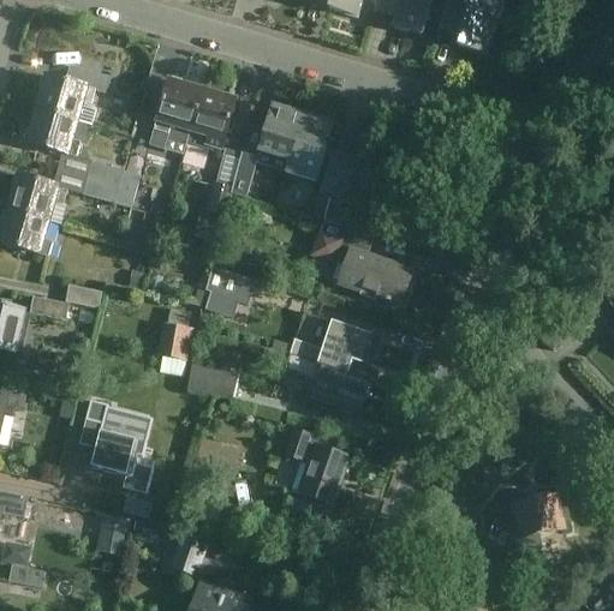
[(329,0),(327,9),(355,17),(359,0),(329,0)]
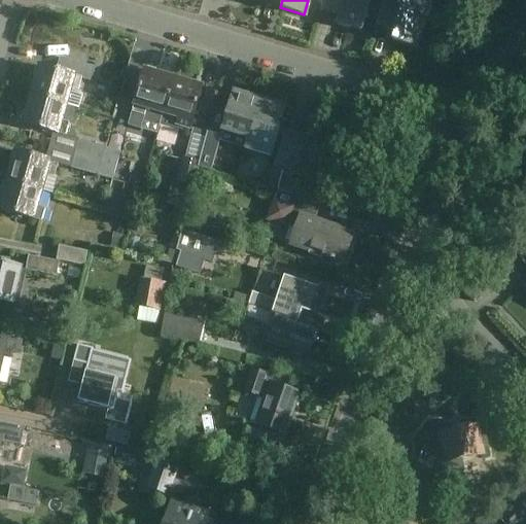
[(320,0),(318,9),(320,10),(320,9),(332,12),(334,11),(339,13),(336,24),(359,30),(367,0),(320,0)]
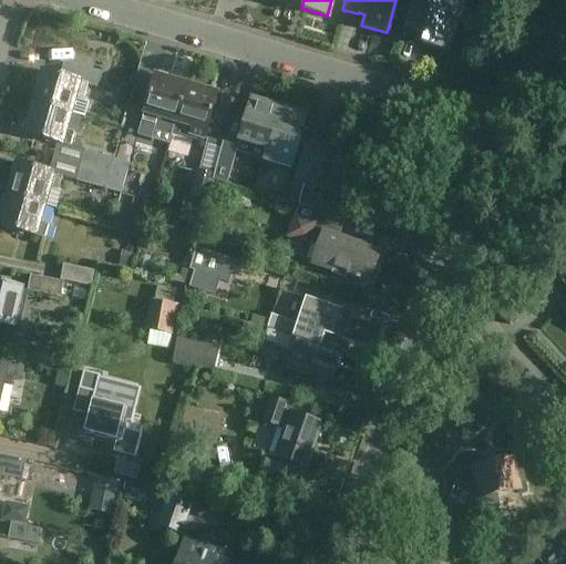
[(409,0),(402,28),(404,29),(404,27),(418,31),(418,30),(424,31),(421,42),(446,50),(461,0),(409,0)]
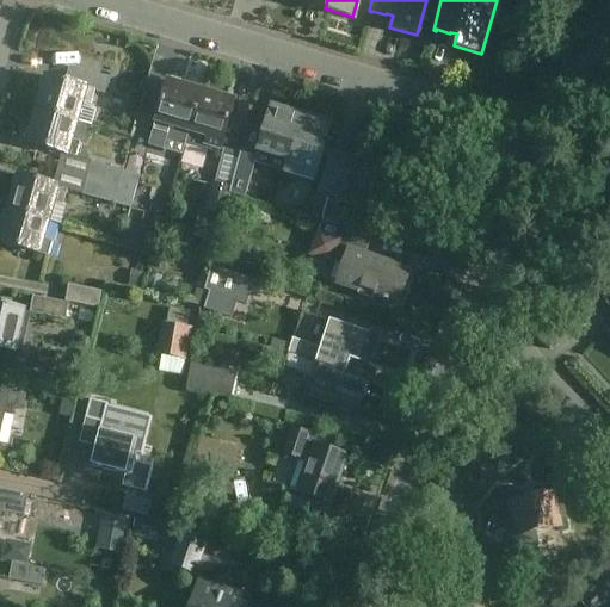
[(34,106),(74,117),(91,122),(96,107),(90,100),(93,88),(104,91),(109,74),(67,63),(63,80),(42,74),(34,106)]
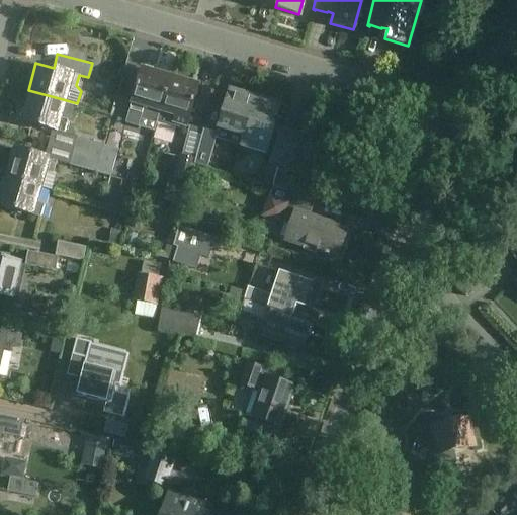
[(155,120),(168,75),(141,67),(124,120),(153,129),(155,120)]
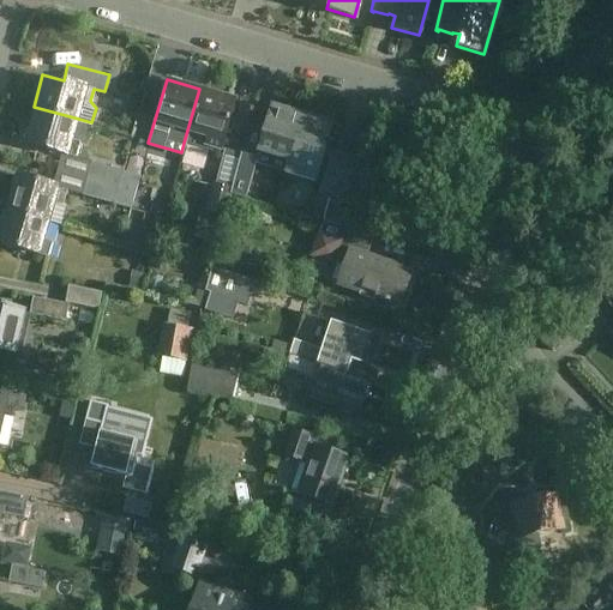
[(233,98),(199,89),(184,143),(210,151),(211,146),(218,149),(233,98)]
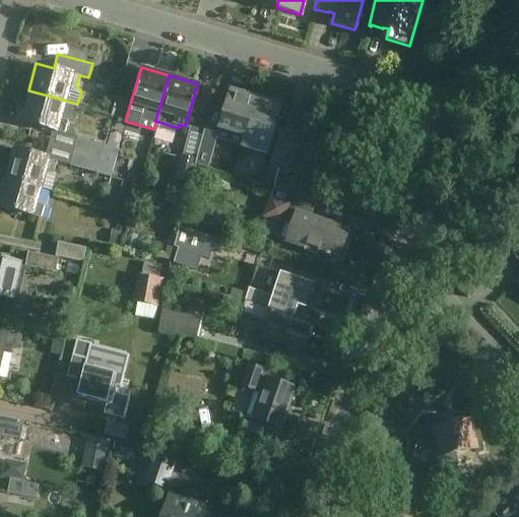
[(203,127),(200,137),(194,162),(208,166),(216,136),(241,142),(243,135),(254,95),(229,88),(216,131),(203,127)]
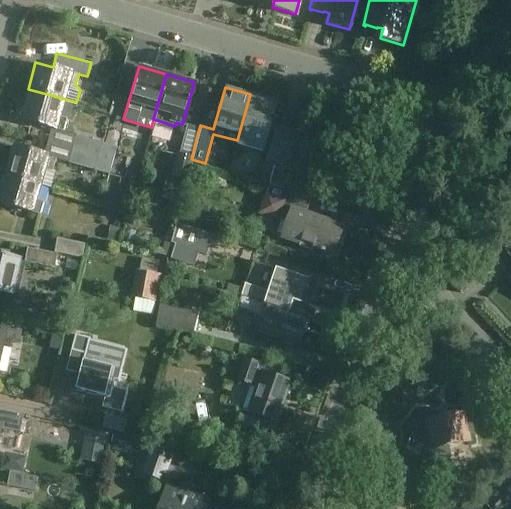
[(62,98),(28,89),(20,118),(62,130),(65,118),(58,116),(62,98)]
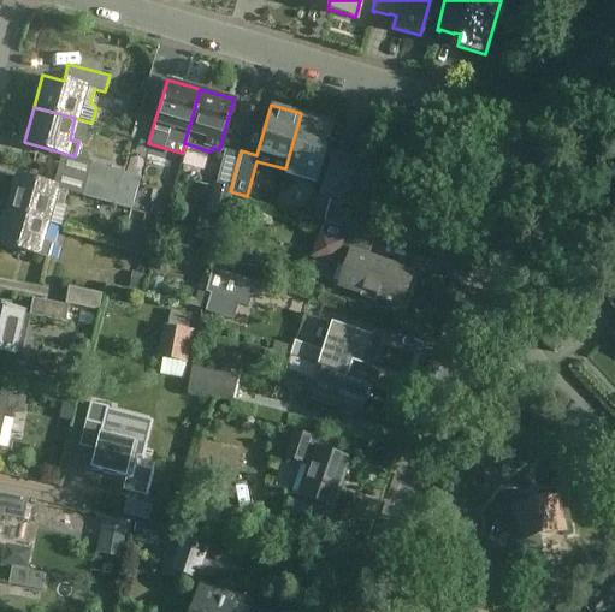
[(301,113),(288,160),(284,172),(315,180),(324,150),(326,142),(331,122),(301,113)]
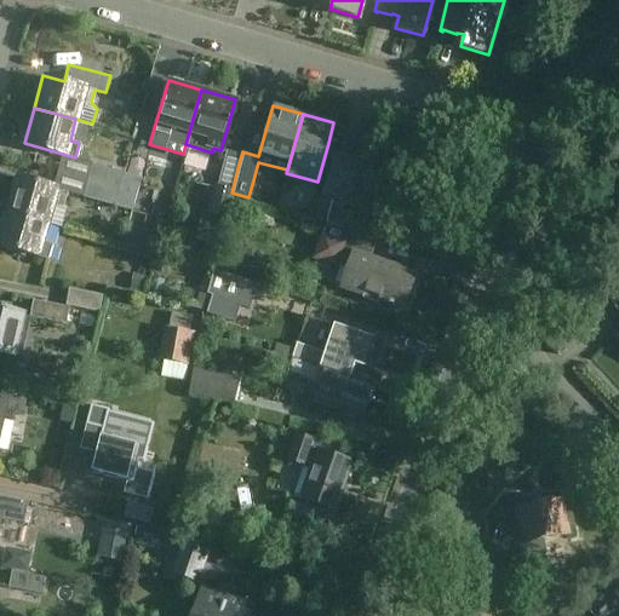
[(328,143),(326,151),(332,154),(331,156),(320,193),(333,197),(325,220),(343,225),(362,153),(328,143)]
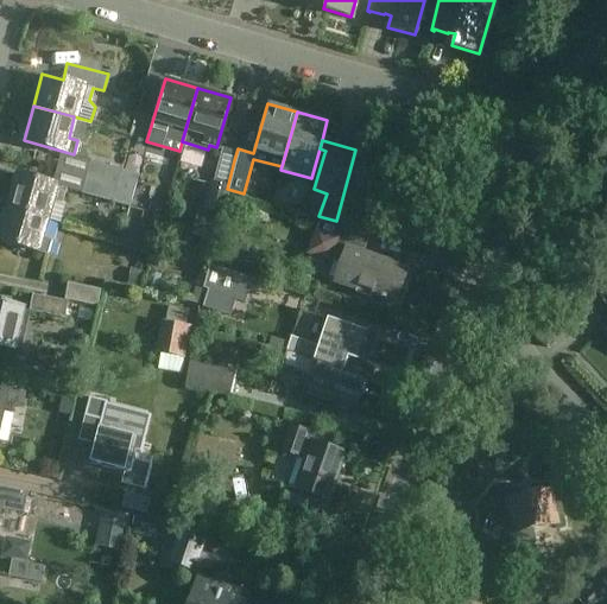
[(227,189),(234,160),(217,156),(200,224),(217,228),(227,189)]
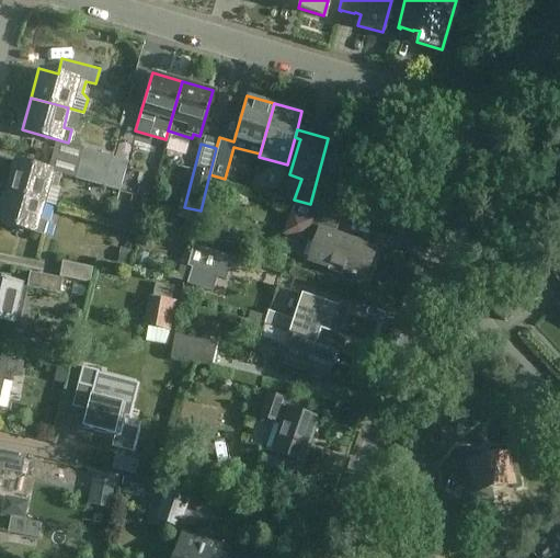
[(82,146),(78,160),(106,169),(111,155),(82,146)]
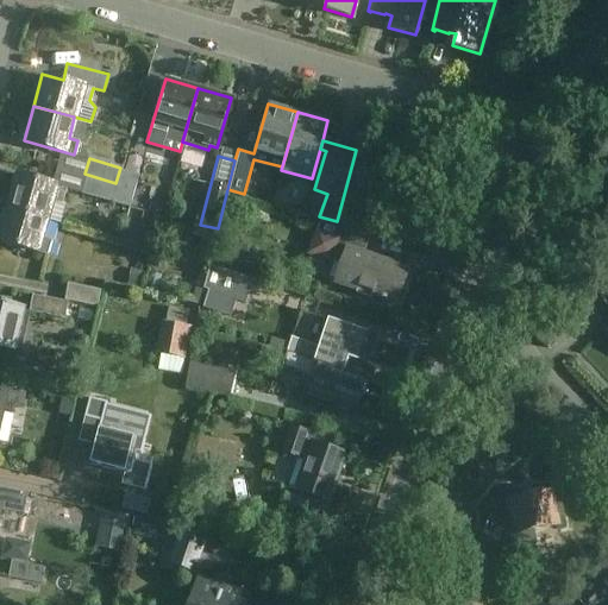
[(120,168),(111,200),(127,205),(129,206),(137,172),(120,168)]
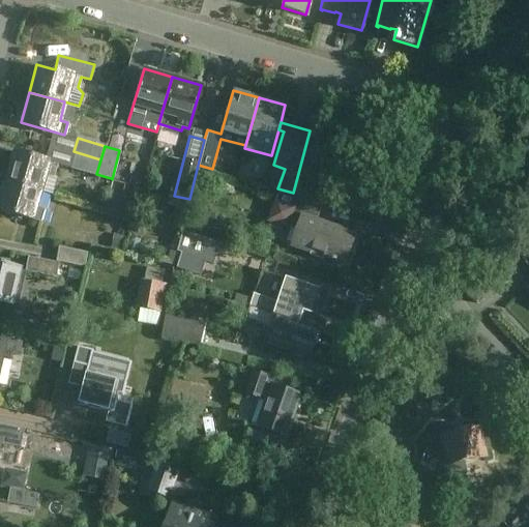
[(12,151),(5,179),(40,189),(46,174),(53,176),(56,163),(12,151)]
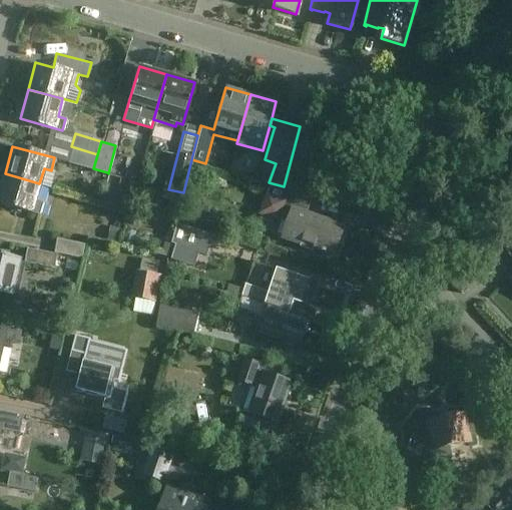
[(71,146),(67,161),(93,168),(97,154),(71,146)]
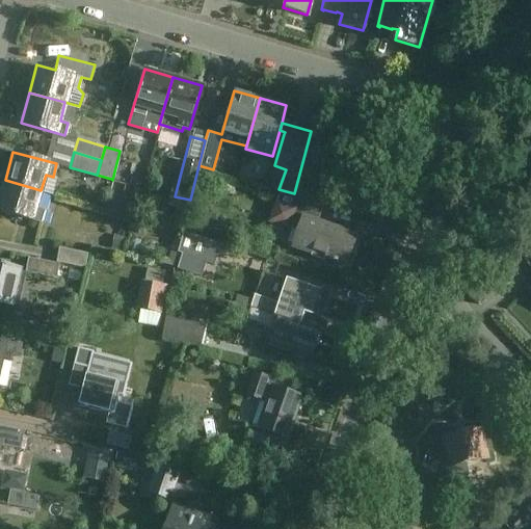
[(41,190),(5,180),(0,197),(0,210),(41,221),(44,209),(36,207),(41,190)]
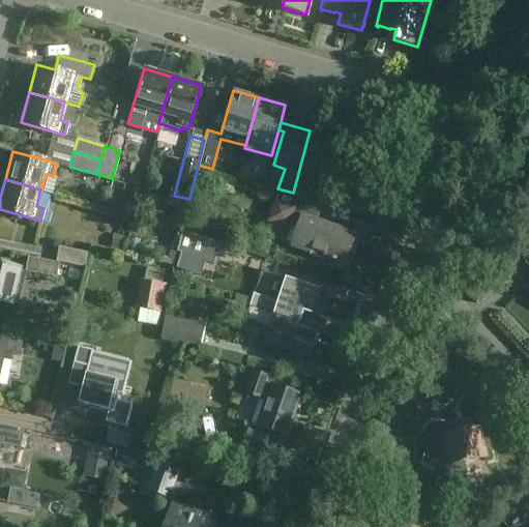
[(293,193),(277,188),(274,198),(273,197),(266,220),(288,228),(289,226),(296,228),(291,244),(343,262),(353,233),(315,220),(320,202),(293,193)]
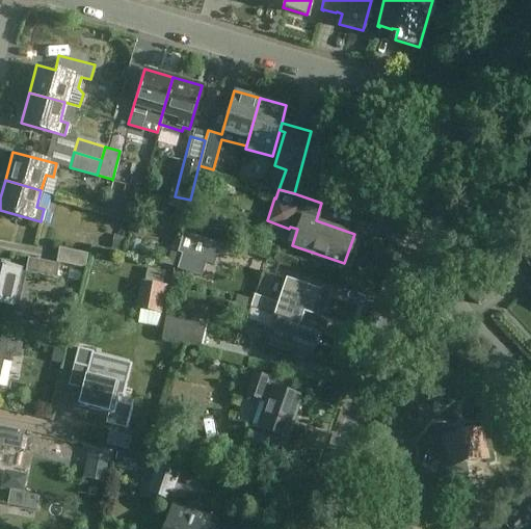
[(198,214),(198,230),(215,230),(215,214),(198,214)]
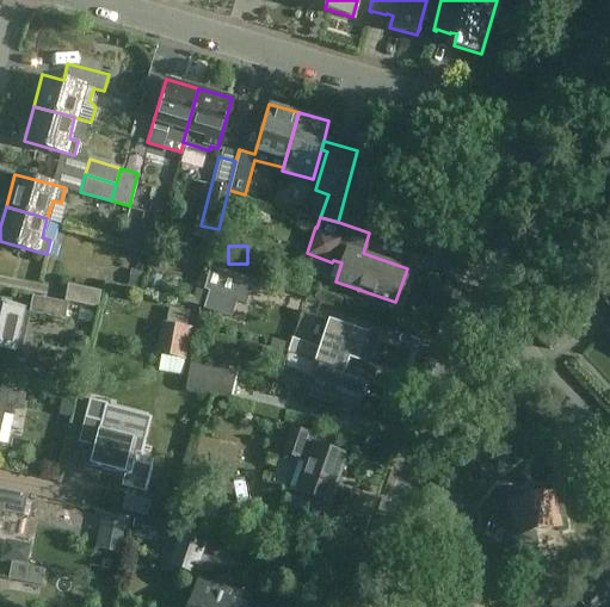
[(229,296),(245,301),(252,279),(210,266),(204,286),(210,289),(204,305),(225,311),(229,296)]
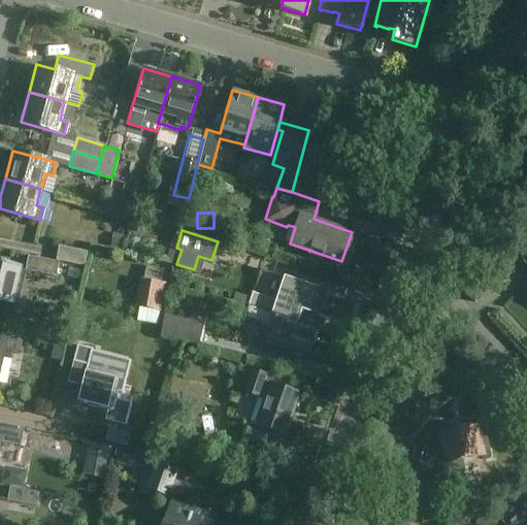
[(127,234),(116,231),(111,247),(123,250),(127,234)]
